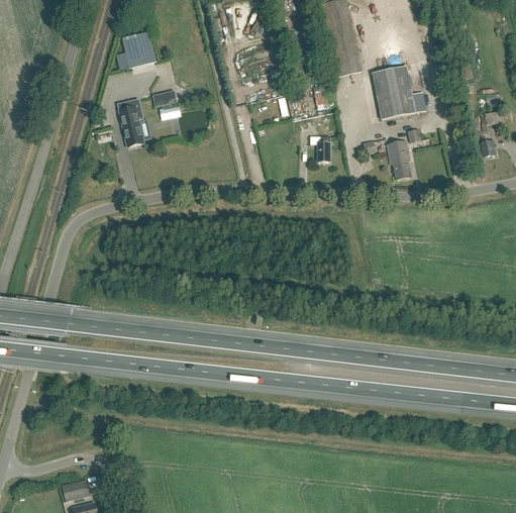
[(244,0),(246,19),(256,18),(254,0),(244,0)]
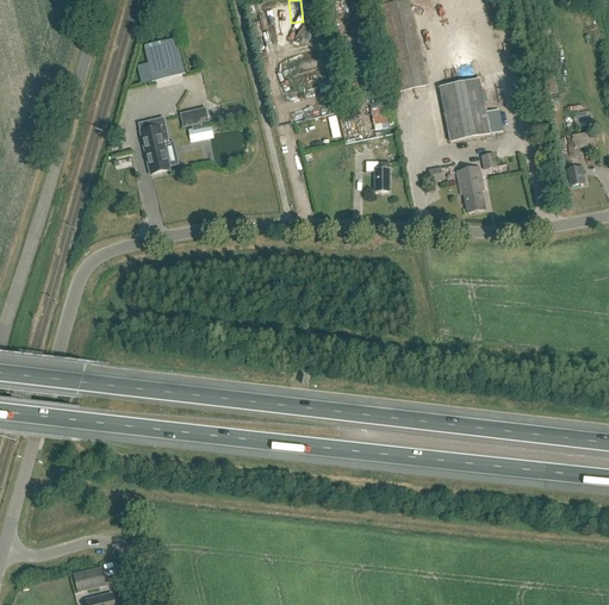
[(392,0),(374,4),(393,92),(428,83),(410,0),(392,0)]
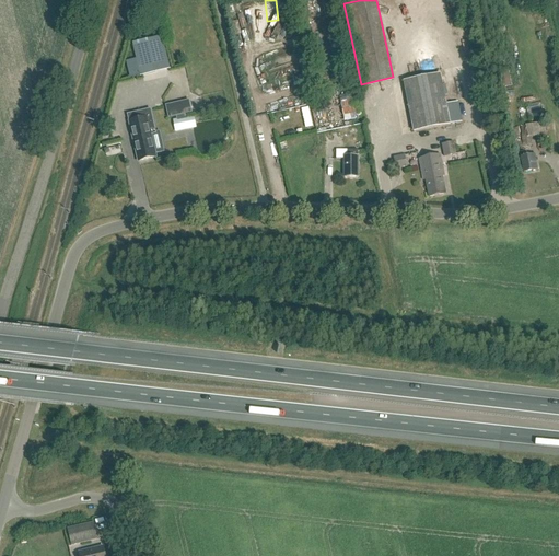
[(135,39),(142,72),(171,66),(165,43),(163,33),(149,36),(135,39)]
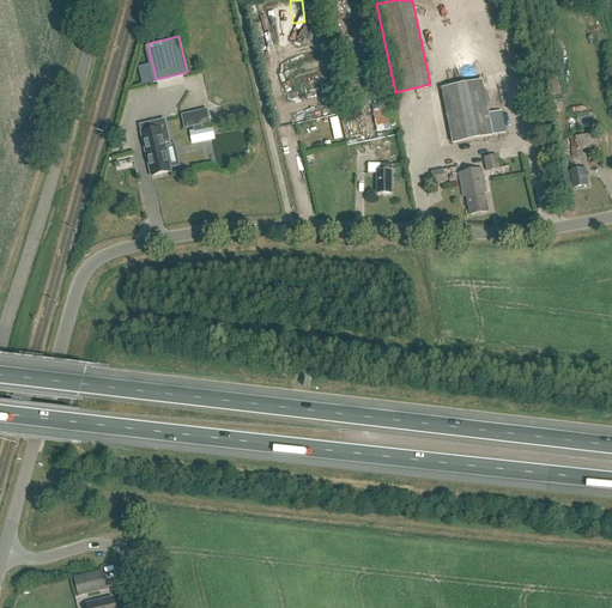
[(452,140),(492,133),(502,131),(498,109),(488,111),(482,79),(442,86),(452,140)]
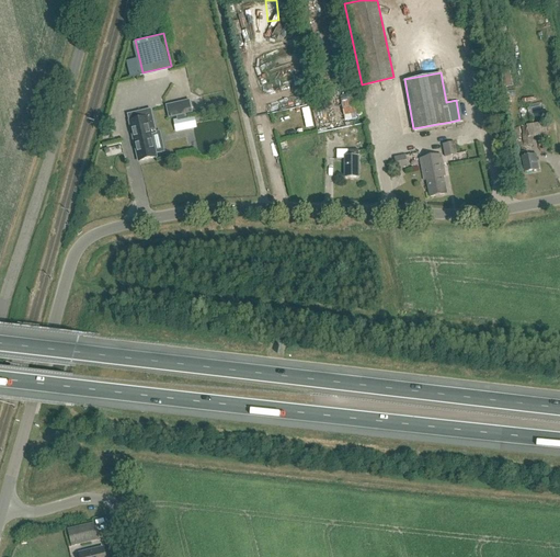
[(346,97),(350,110),(358,109),(355,94),(346,97)]
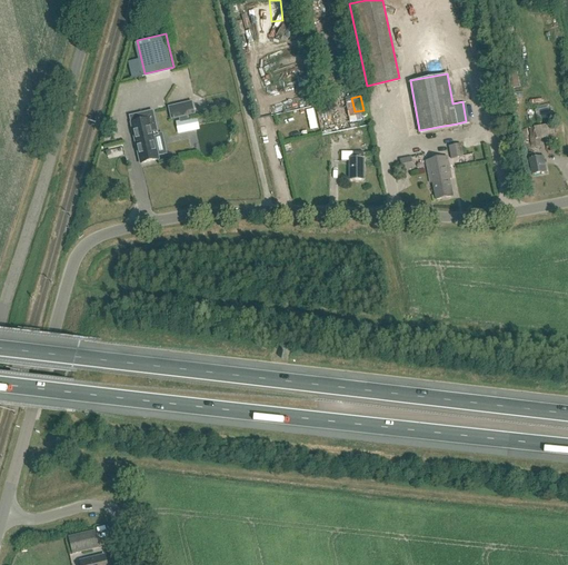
[(159,156),(153,132),(159,131),(153,108),(131,114),(135,126),(138,126),(140,134),(137,135),(142,159),(159,156)]
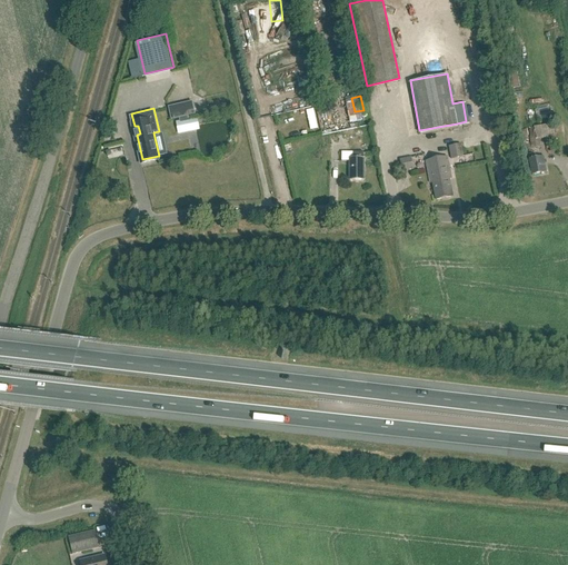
[(527,148),(542,146),(541,137),(555,134),(552,121),(522,127),(527,148)]
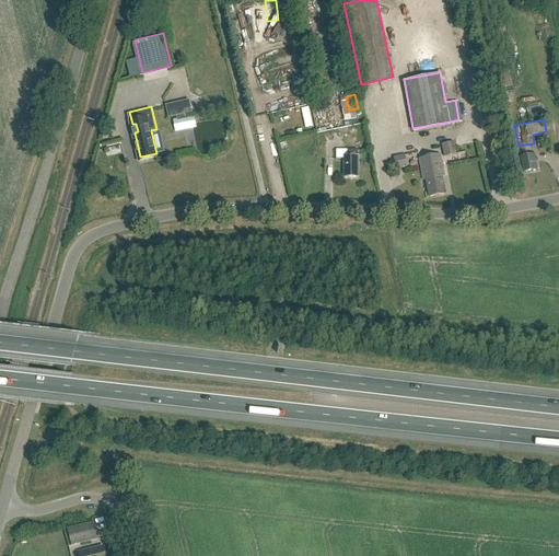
[(444,154),(456,152),(454,140),(442,142),(444,154)]
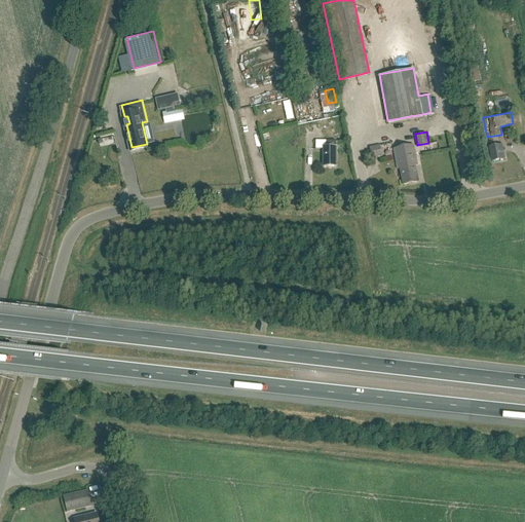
[(326,138),(326,146),(324,146),(323,163),(336,163),(336,138),(326,138)]
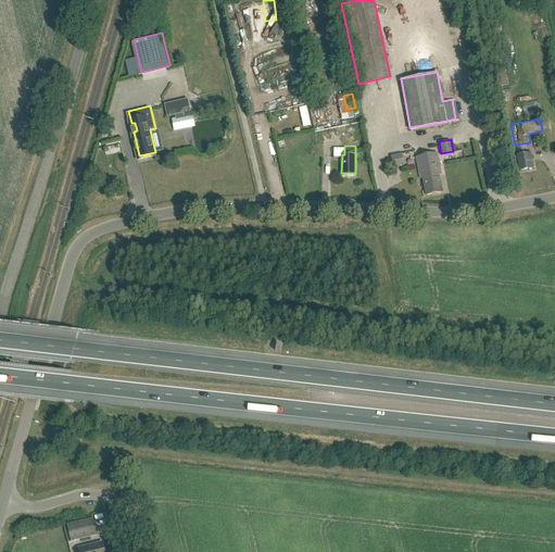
[(393,165),(404,163),(402,150),(391,153),(393,165)]
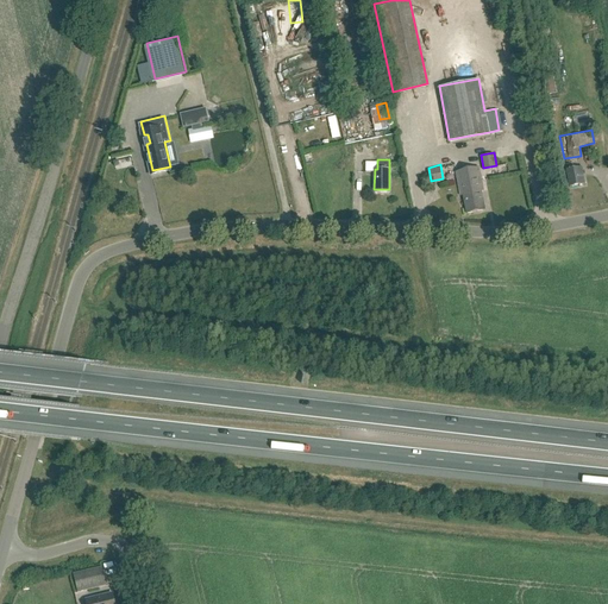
[(474,201),(475,209),(484,207),(481,189),(483,188),(478,164),(467,167),(469,180),(470,180),(475,201),(474,201)]
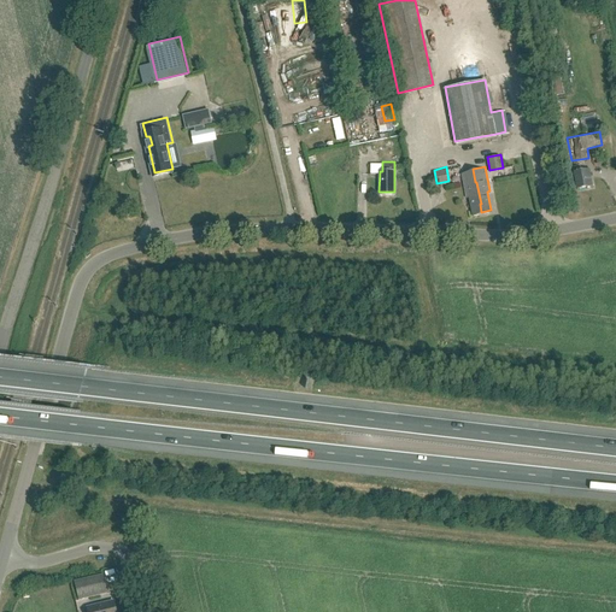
[(576,187),(592,184),(588,166),(574,169),(576,187)]
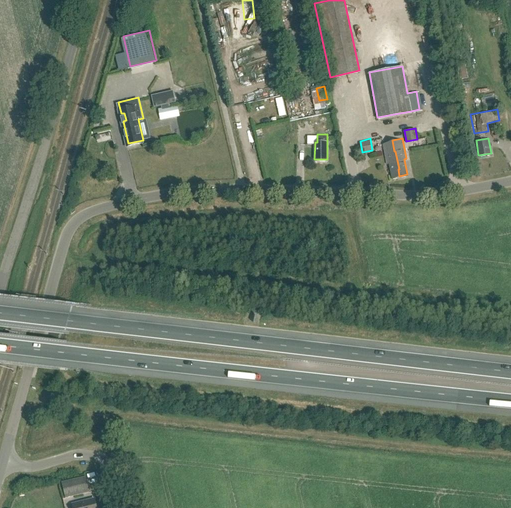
[(392,177),(399,176),(398,169),(399,169),(395,151),(394,151),(392,140),(383,142),(387,162),(389,162),(392,177)]
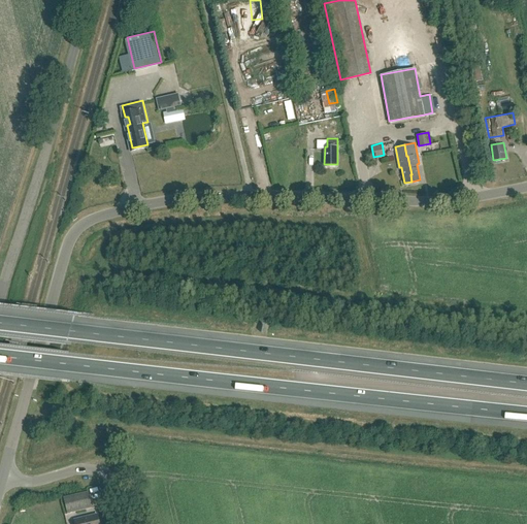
[(65,494),(69,510),(95,503),(91,488),(65,494)]
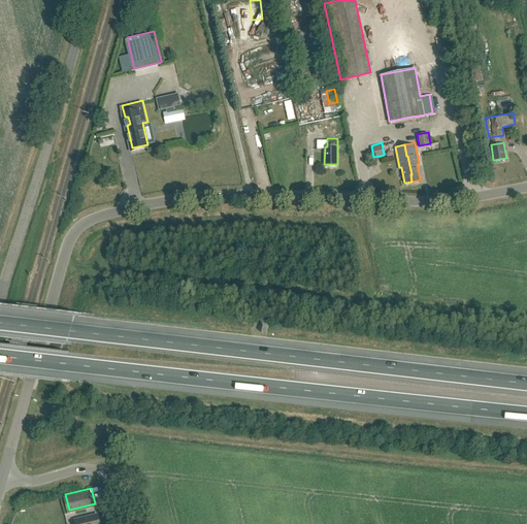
[(101,523),(99,513),(98,512),(75,517),(76,523),(101,523)]
